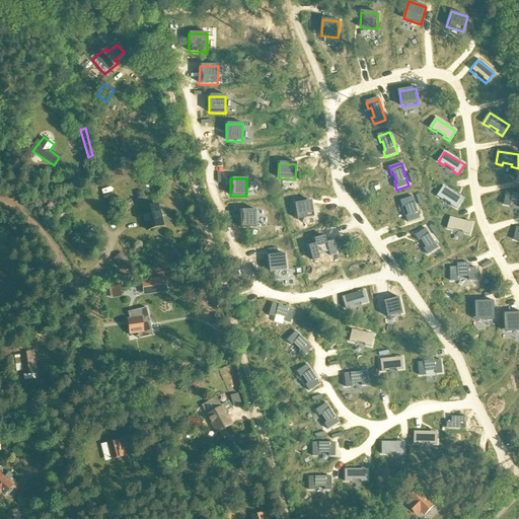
[(444,187),(437,197),(443,201),(444,199),(452,203),(451,206),(457,209),(463,199),(444,187)]
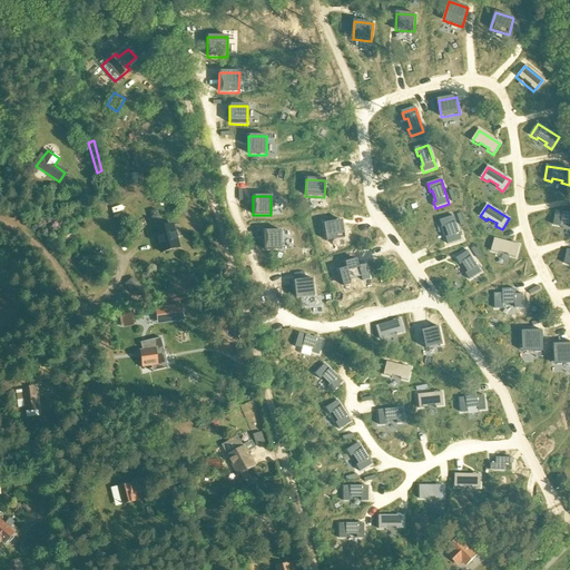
[(569,214),(557,212),(553,225),(561,226),(561,224),(569,225),(569,214)]
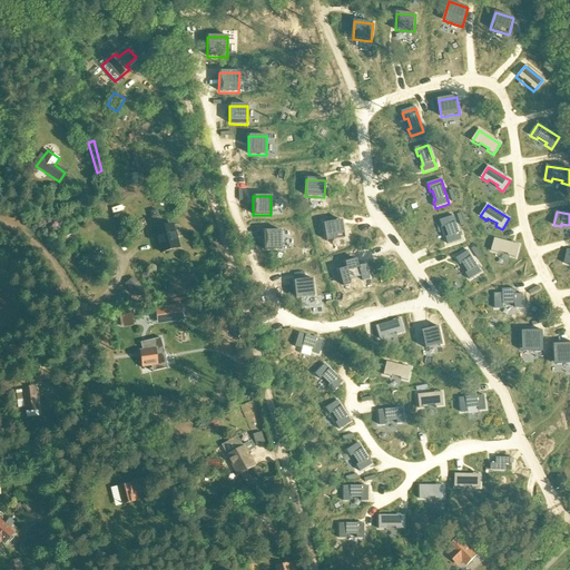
[(453,216),(440,222),(443,228),(445,227),(449,237),(446,238),(449,245),(462,241),(453,216)]
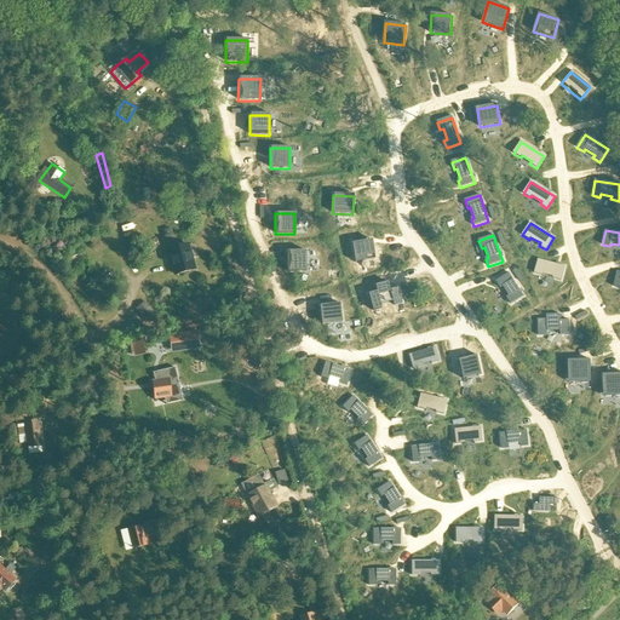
[(371,241),(351,244),(355,263),(374,259),(371,241)]
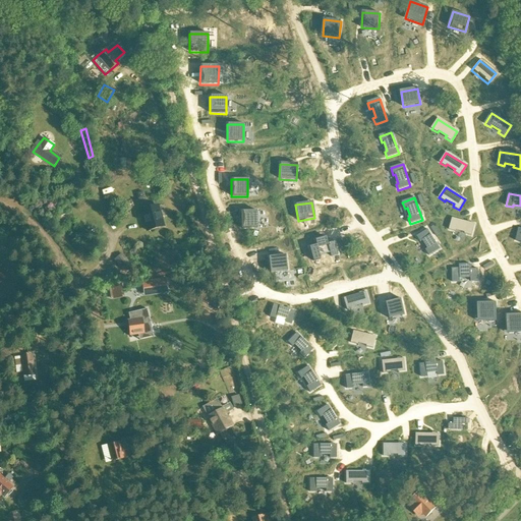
[(159,206),(140,211),(147,231),(164,226),(159,206)]
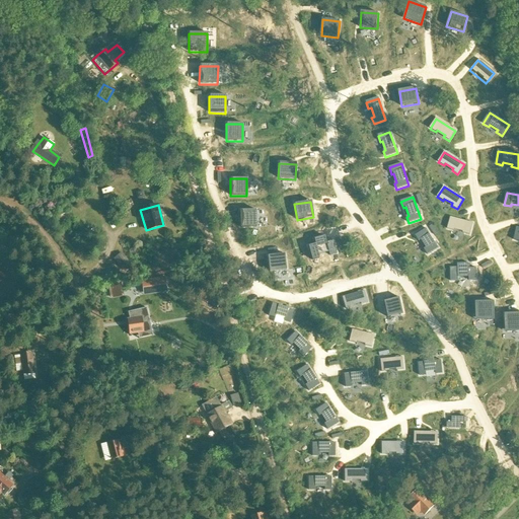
[(255,210),(239,211),(240,228),(256,227),(255,210)]
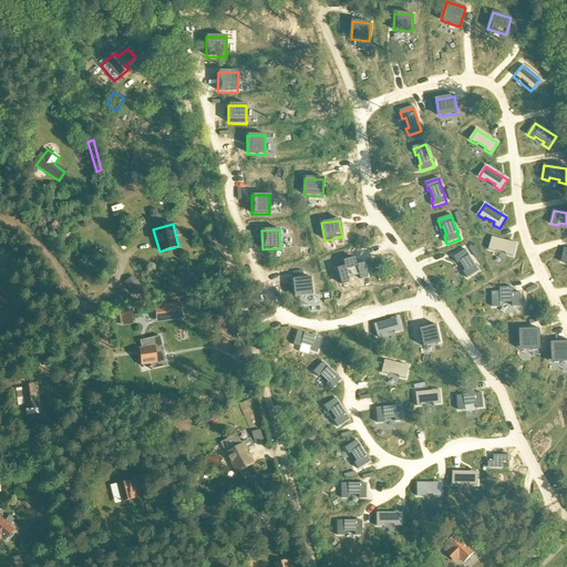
[(492,238),(488,250),(496,253),(497,249),(506,253),(506,255),(513,257),(516,245),(492,238)]
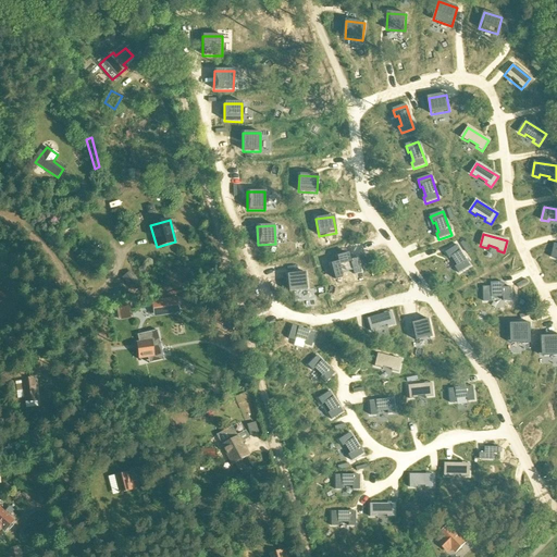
[(457,246),(445,254),(449,259),(453,258),(458,265),(455,268),(459,274),(470,267),(457,246)]
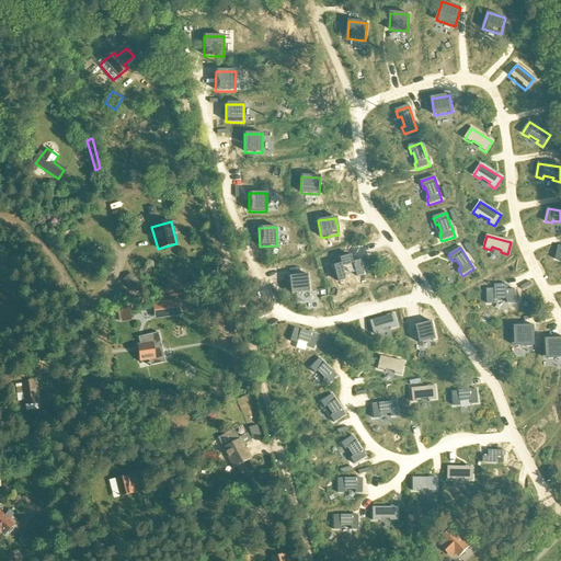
[(341,264),(333,266),(338,282),(344,279),(343,275),(354,272),(355,276),(363,274),(359,261),(352,262),(351,255),(339,259),(341,264)]
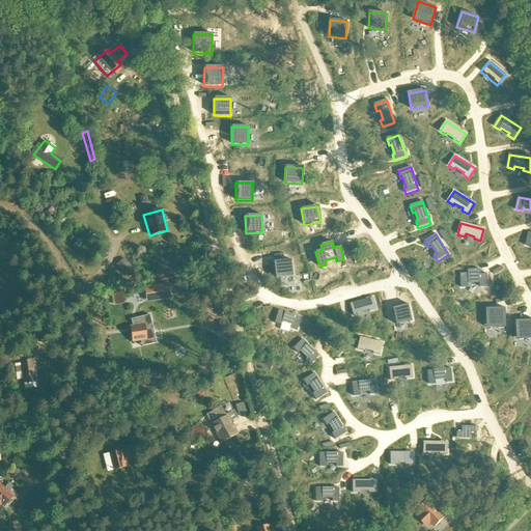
[(126,258),(117,266),(127,277),(135,271),(126,258)]
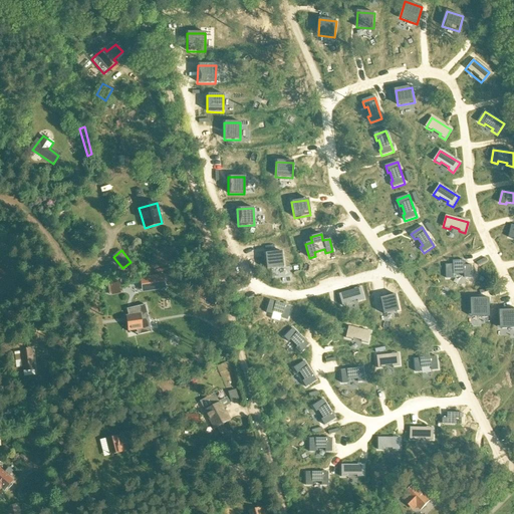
[(281,252),(264,254),(266,270),(283,268),(281,252)]
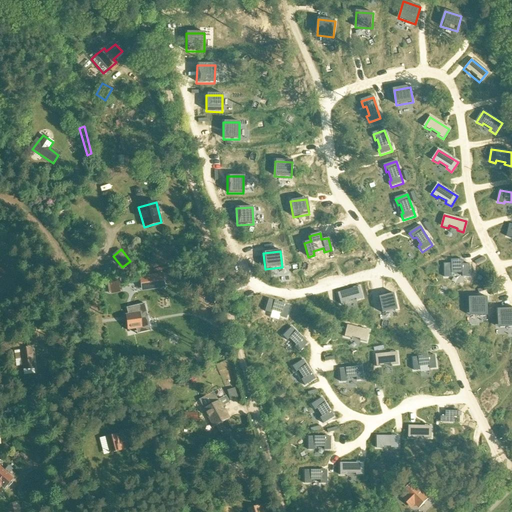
[(452,264),(445,264),(445,278),(452,277),(452,274),(463,273),(463,277),(470,277),(470,264),(463,265),(462,260),(451,260),(452,264)]
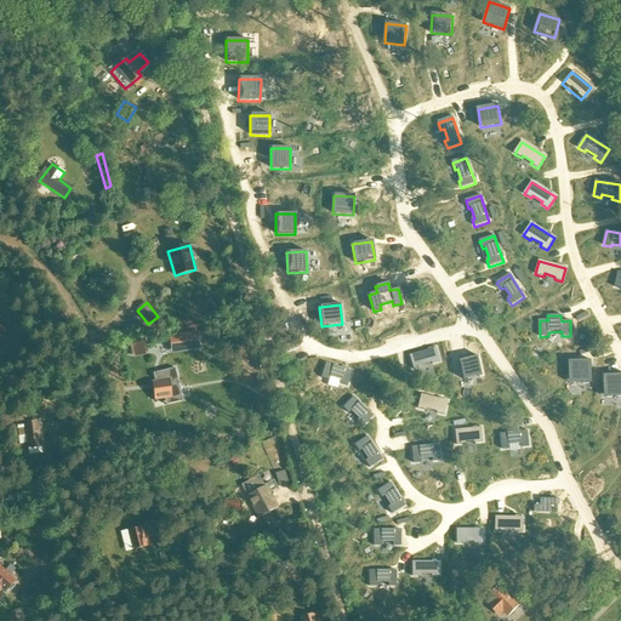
[(279,345),(285,343),(280,325),(274,326),(279,345)]
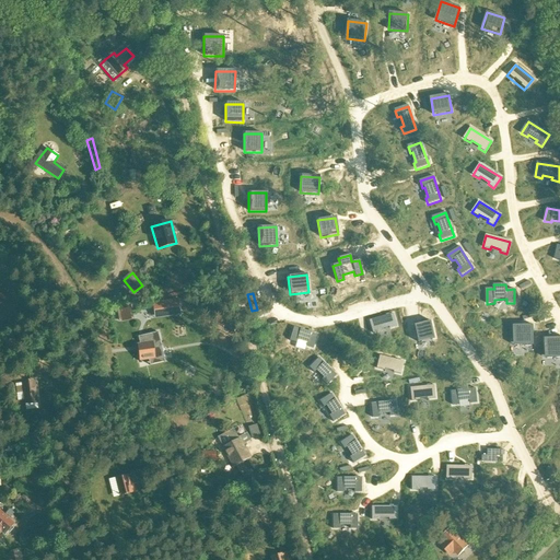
[(178,300),(152,303),(154,321),(181,316),(178,300)]
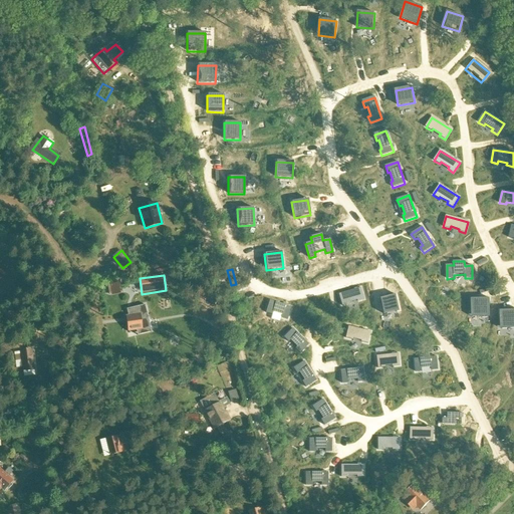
[(242,285),(231,288),(233,294),(244,290),(242,285)]
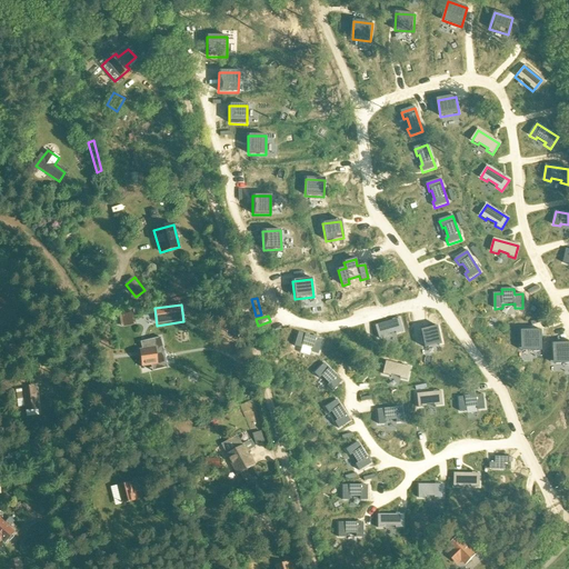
[(399,320),(375,327),(378,339),(386,337),(385,335),(395,331),(395,335),(402,332),(399,320)]
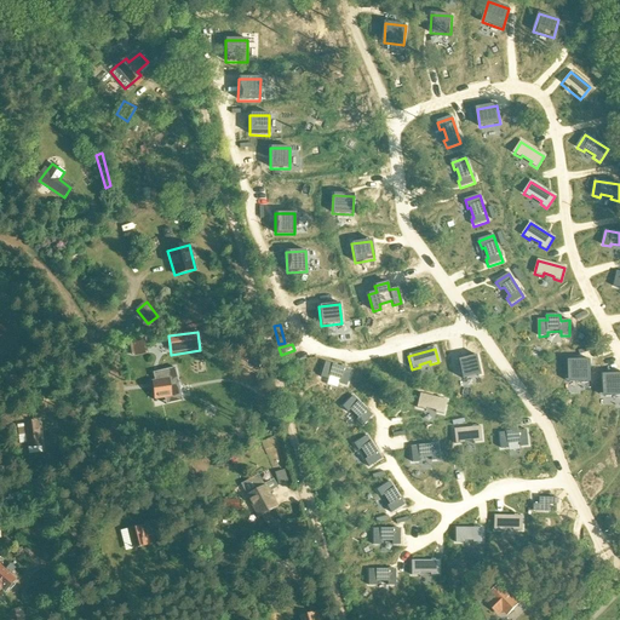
[(477,356),(458,361),(463,379),(482,375),(477,356)]
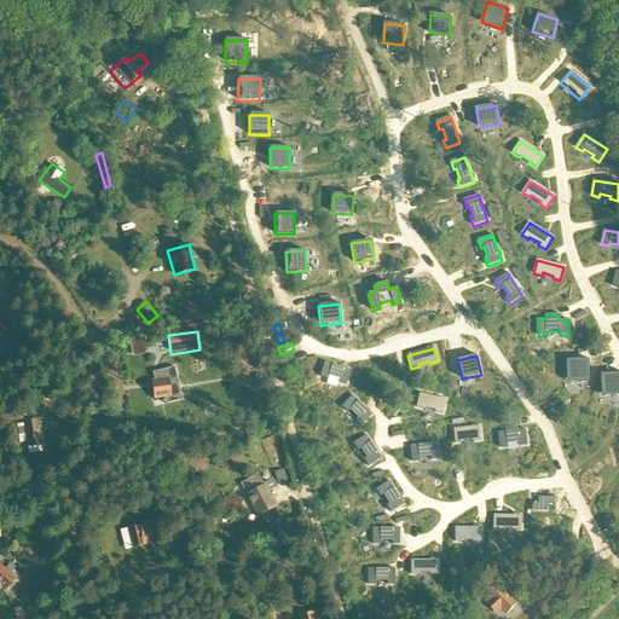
[(590,360),(567,360),(568,382),(590,382),(590,360)]
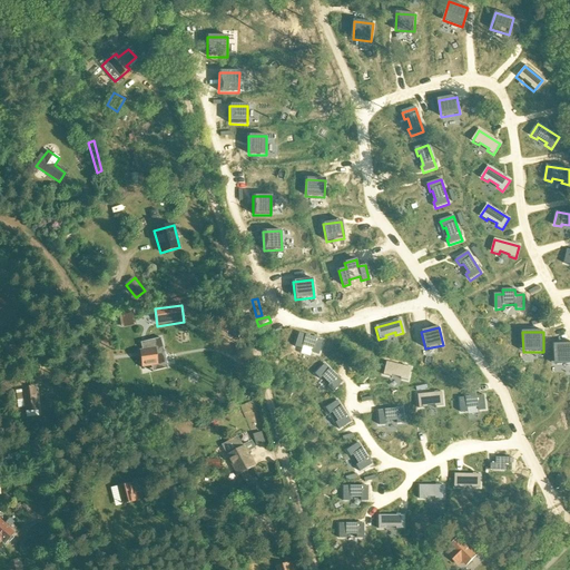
[(298,334),(294,347),(302,350),(301,354),(310,357),(312,353),(318,355),(323,341),(298,334)]
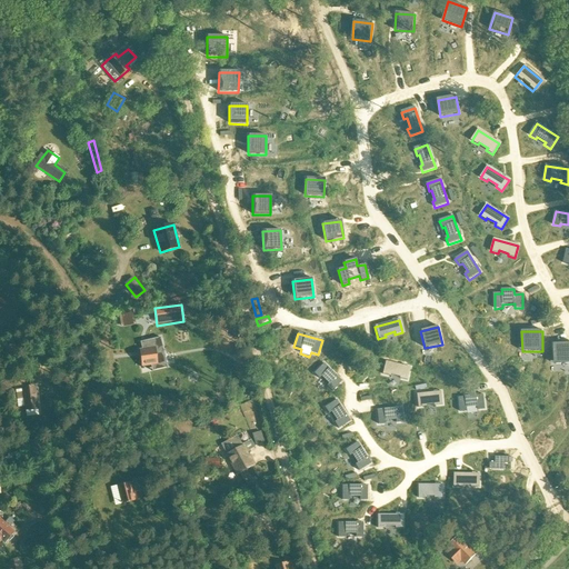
[(141,349),(139,350),(141,368),(151,366),(152,371),(167,368),(160,338),(140,342),(141,349)]
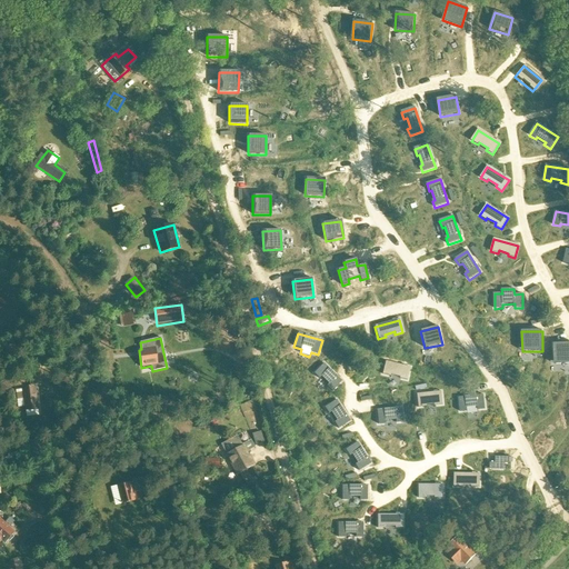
[(568,343),(553,345),(555,365),(568,363),(568,343)]
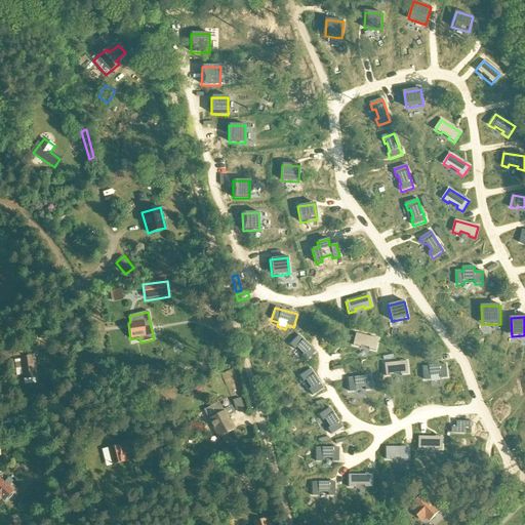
[(356,334),(353,346),(359,348),(360,345),(369,348),(368,350),(375,352),(378,340),(356,334)]
